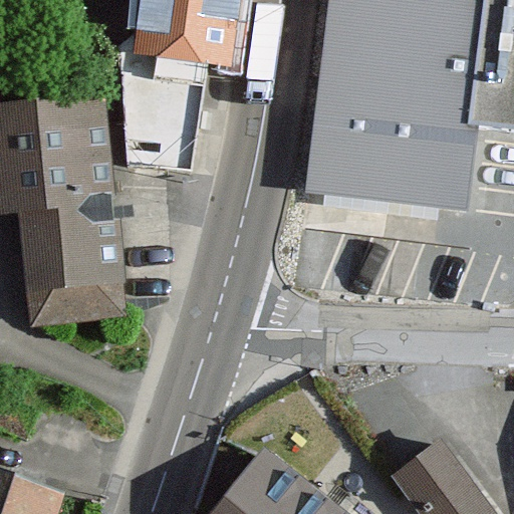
[(243,0),(139,0),(136,28),(119,49),(130,163),(195,169),(211,59),(235,62),(243,0)]
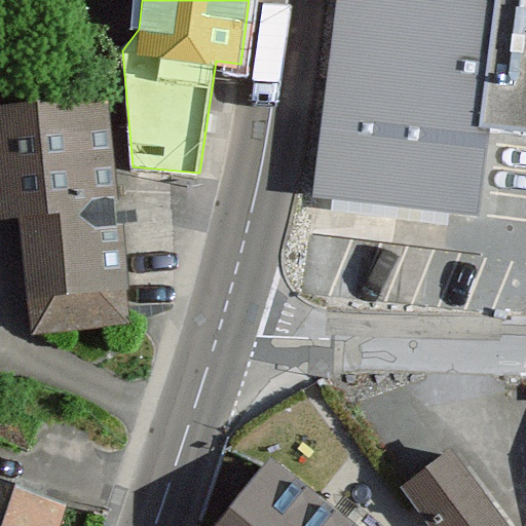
[(525,0),(332,0),(312,199),(482,216),(490,133),(525,136),(525,0)]
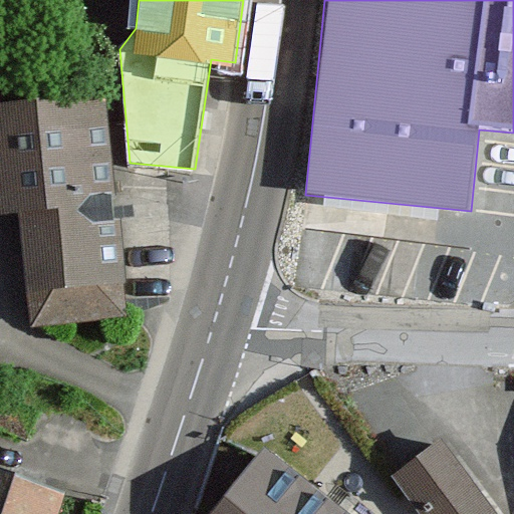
[(108,97),(0,103),(0,214),(28,213),(33,318),(120,313),(108,97)]
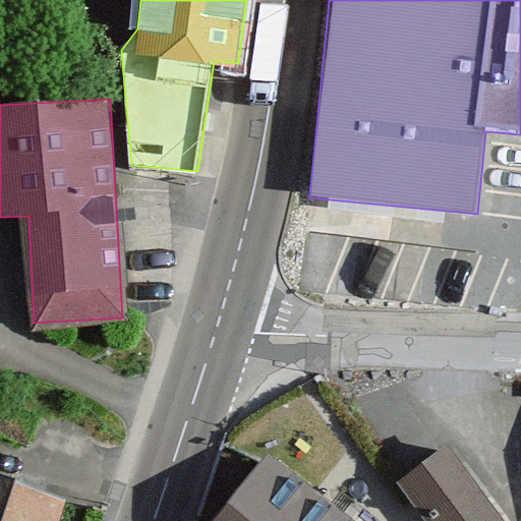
[(506,520),(446,437),(392,482),(418,520),(506,520)]
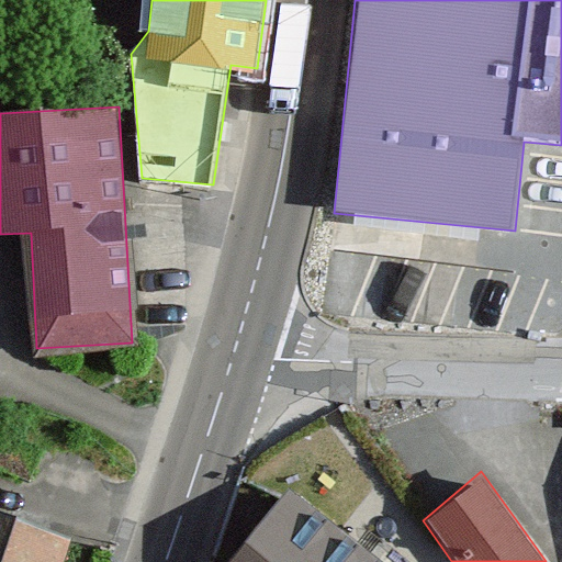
[(383,561),(284,490),(231,561),(383,561)]
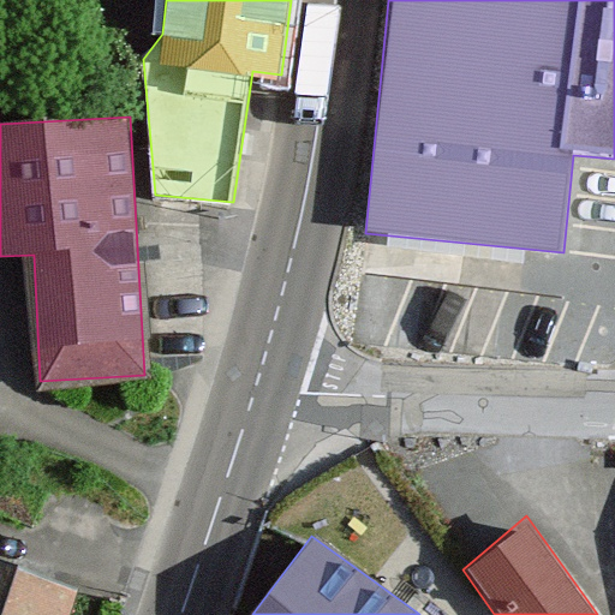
[(0,562),(0,614),(69,614),(78,591),(0,562)]
